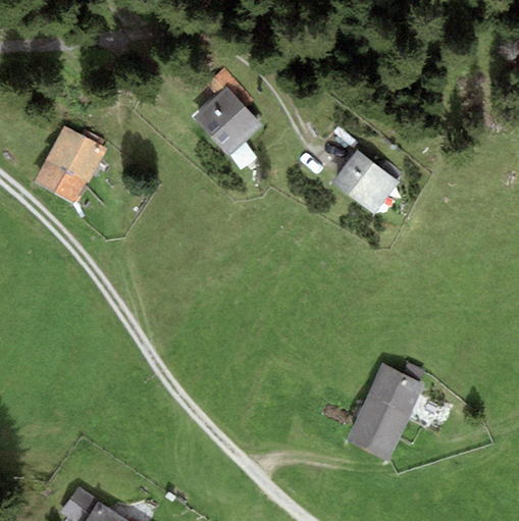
[(266,124),(231,86),(194,119),(228,158),(266,124)]
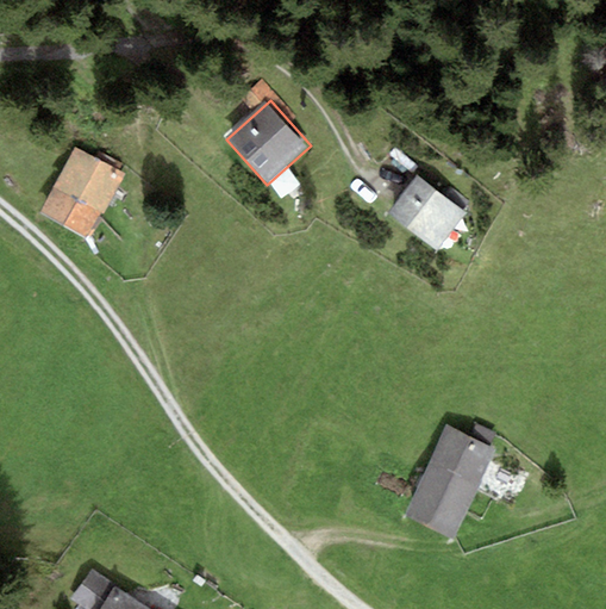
[(122,172),(75,145),(39,209),(87,235),(122,172)]
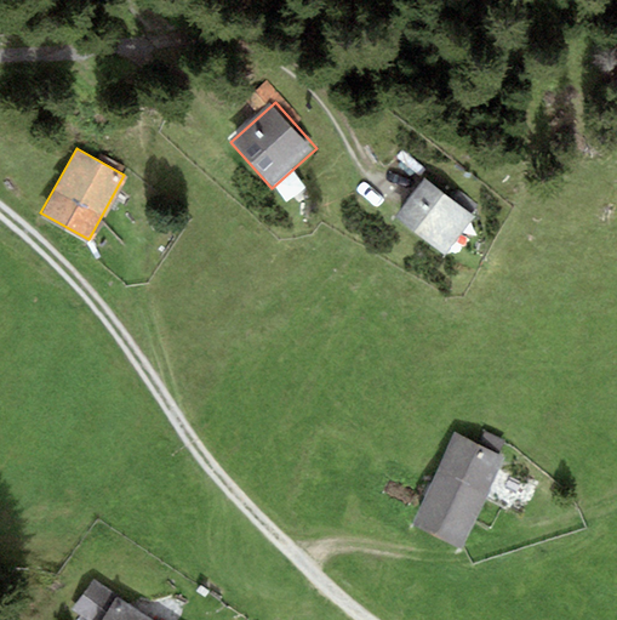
[(476,215),(423,177),(389,225),(444,262),(476,215)]
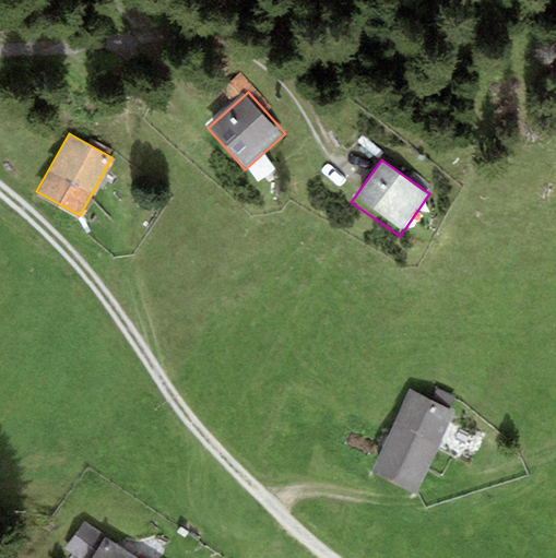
[(453,413),(415,395),(381,470),(418,487),(453,413)]
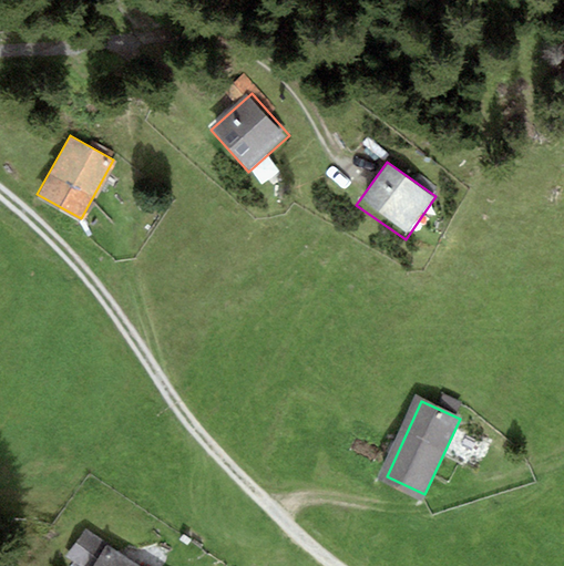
[(86,528),(69,555),(85,565),(94,565),(110,543),(86,528)]
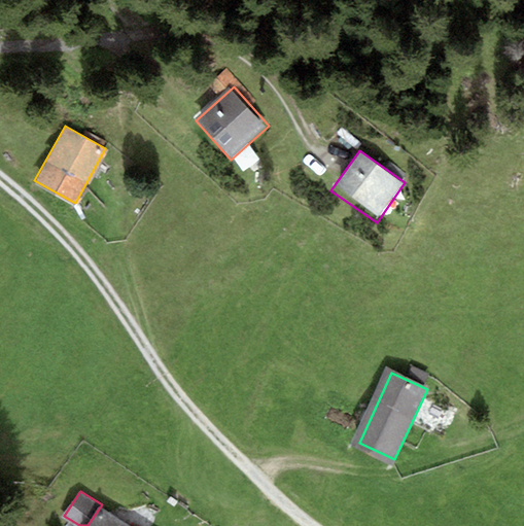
[(140,525),(104,502),(102,504),(88,525),(140,525)]
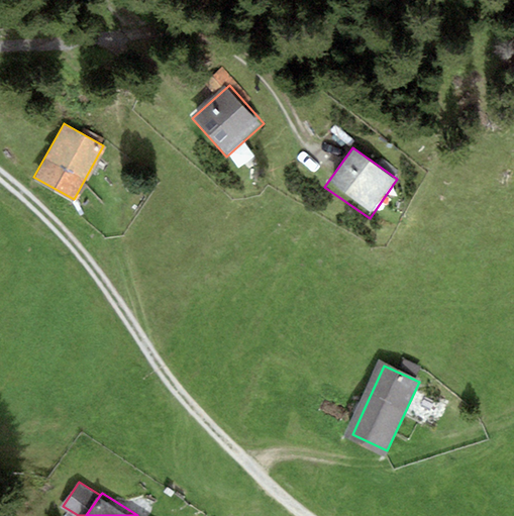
All buildings are outlined.
